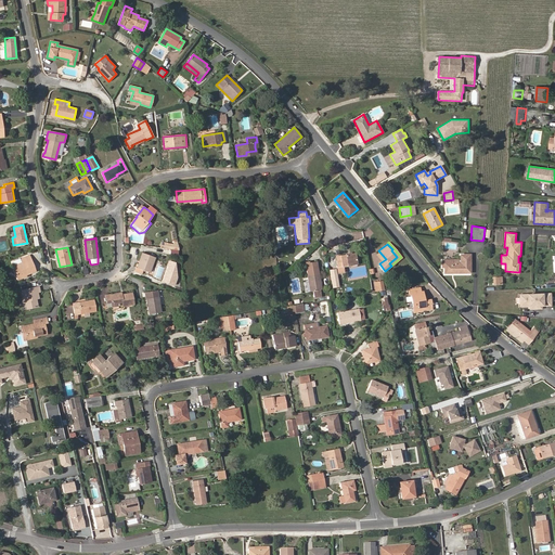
[(298,259),(308,250),(305,247),(295,256),(298,259)]
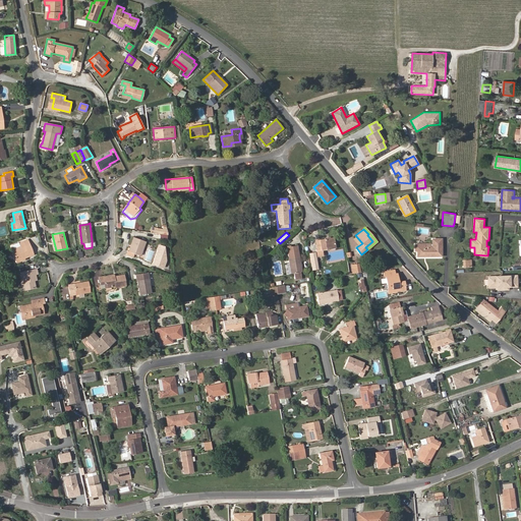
[(140,255),(146,241),(133,237),(128,251),(127,250),(126,254),(132,256),(134,253),(140,255)]
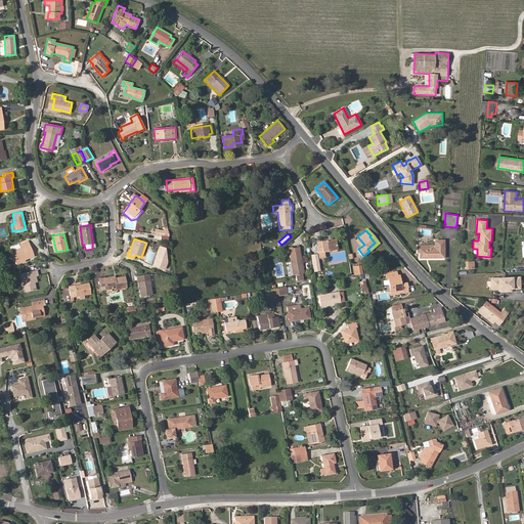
[(337,247),(336,238),(317,243),(318,251),(319,258),(324,257),(323,252),(328,251),(328,248),(337,247)]
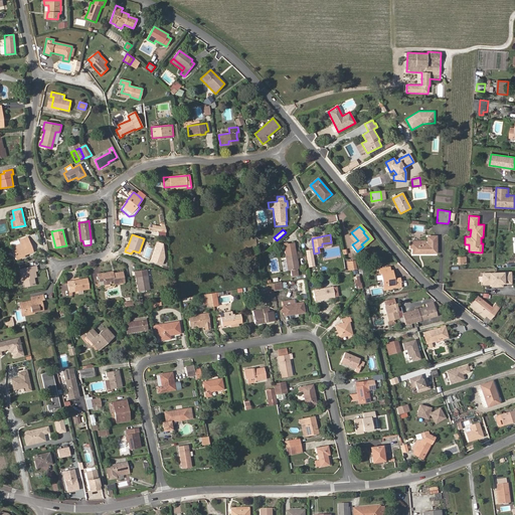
[(438,253),(438,235),(426,235),(426,241),(425,241),(425,240),(410,240),(410,248),(412,248),(412,253),(438,253)]
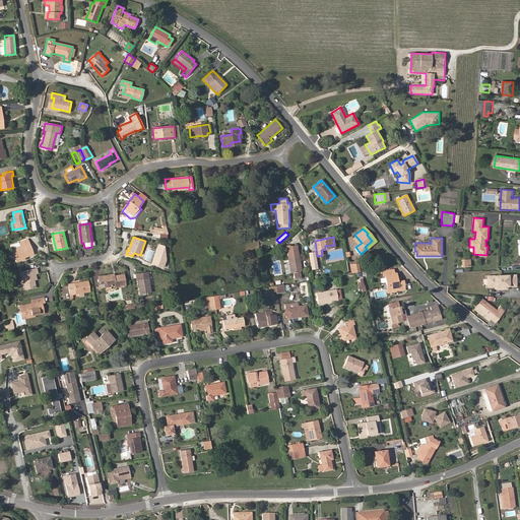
[(34,254),(27,239),(19,243),(20,245),(21,247),(12,250),(17,262),(24,259),(24,258),(34,254)]
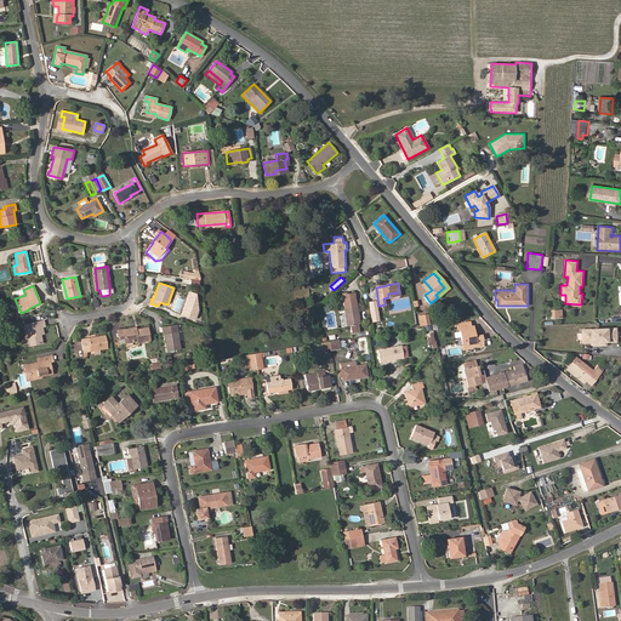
[(360,324),(354,292),(346,295),(346,292),(341,294),(347,326),(351,325),(352,334),(359,332),(358,324),(360,324)]
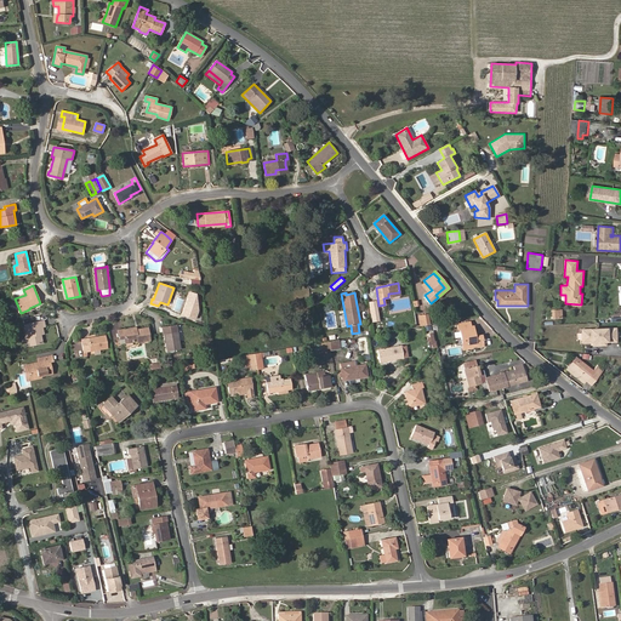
[(429,324),(427,314),(419,317),(421,326),(429,324)]
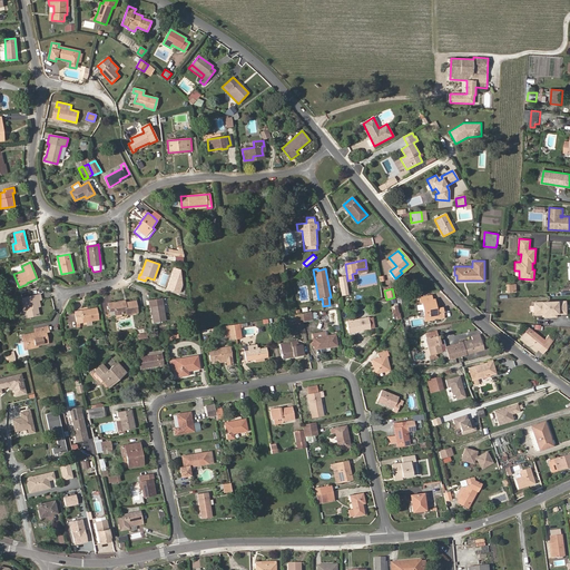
[(39,314),(37,306),(37,304),(39,304),(38,300),(41,300),(40,294),(22,298),(23,306),(22,306),(23,311),(26,310),(28,317),(39,314)]
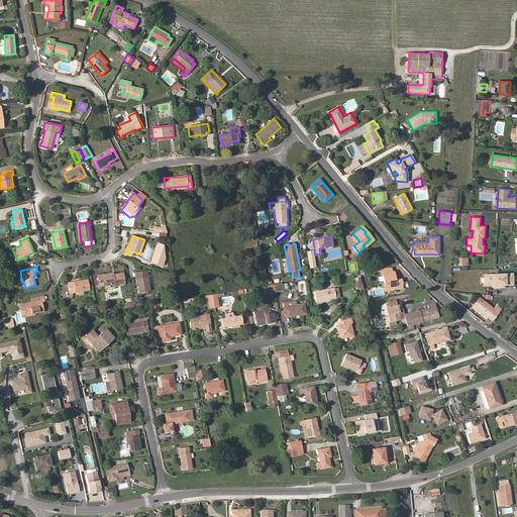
[(402,284),(401,279),(395,280),(394,272),(392,272),(391,268),(381,270),(381,274),(383,274),(385,287),(402,284)]
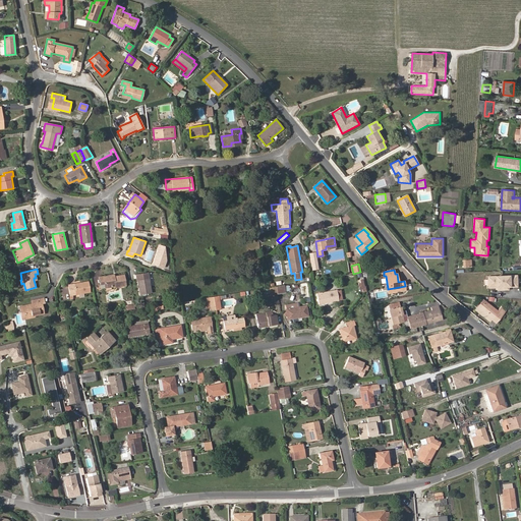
[(152,293),(148,272),(136,274),(139,295),(152,293)]
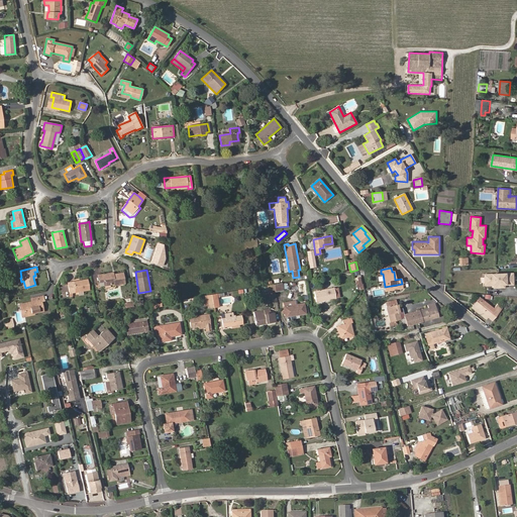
[(113,275),(113,273),(99,275),(100,282),(103,282),(104,286),(110,285),(110,283),(114,282),(114,284),(114,285),(124,283),(123,273),(113,275)]
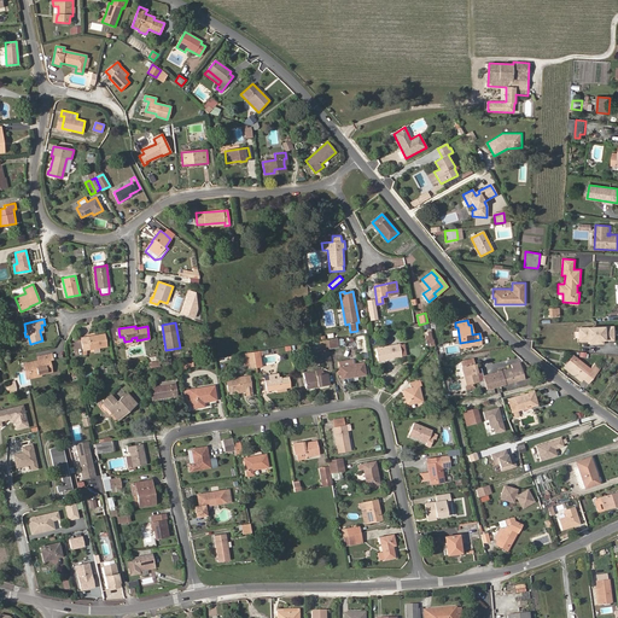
[(596,344),(595,327),(578,328),(579,342),(589,340),(589,344),(596,344)]
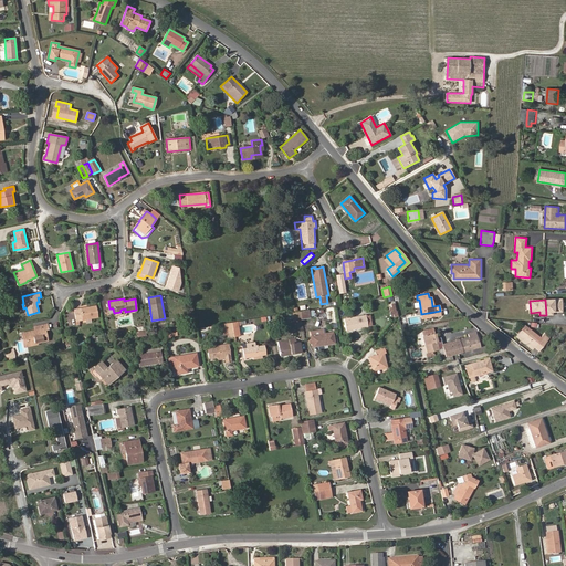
[(562,312),(562,300),(545,300),(546,315),(552,315),(552,312),(562,312)]
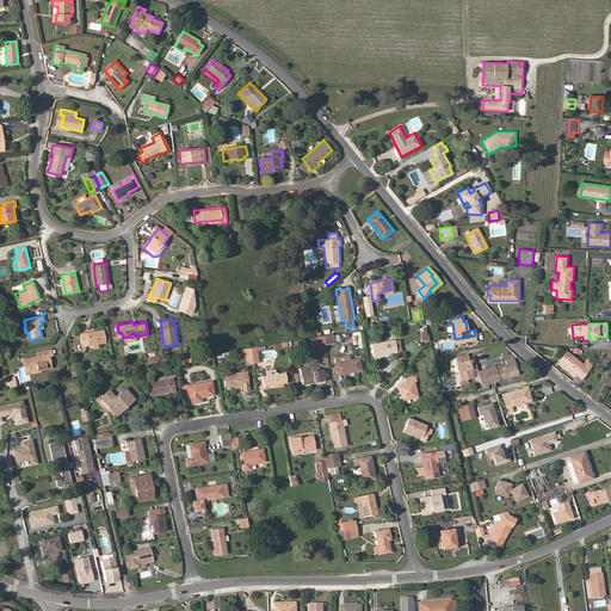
[(105,343),(103,331),(80,334),(82,346),(105,343)]
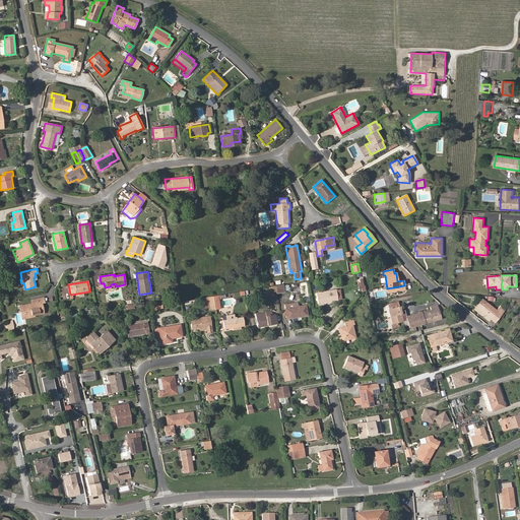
[(284,291),(283,284),(275,285),(276,293),(284,291)]
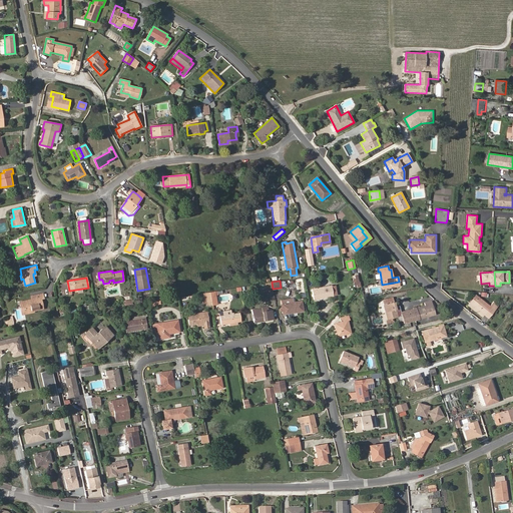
[(332,286),(331,286),(312,289),(314,300),(333,296),(332,286)]
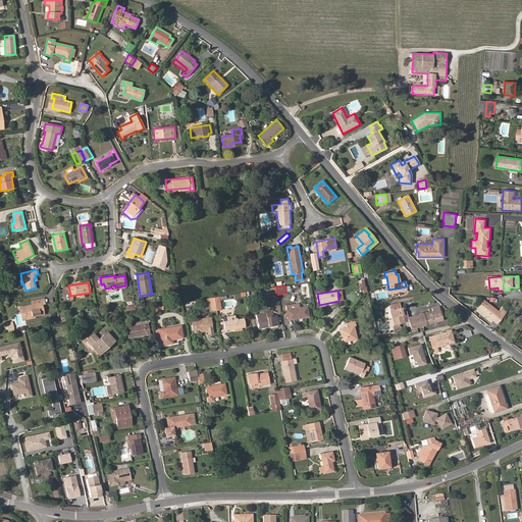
[(216,310),(214,297),(205,299),(207,309),(210,308),(211,311),(216,310)]
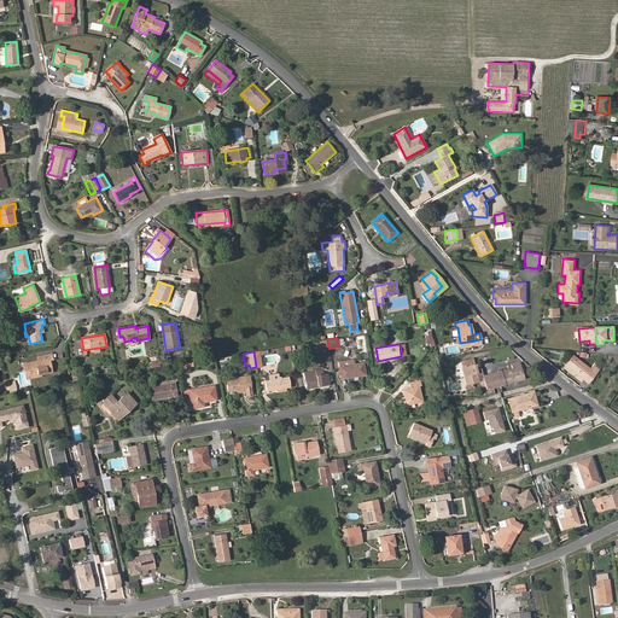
[(52,372),(50,360),(52,359),(51,354),(42,356),(44,361),(29,365),(31,375),(40,374),(52,372)]
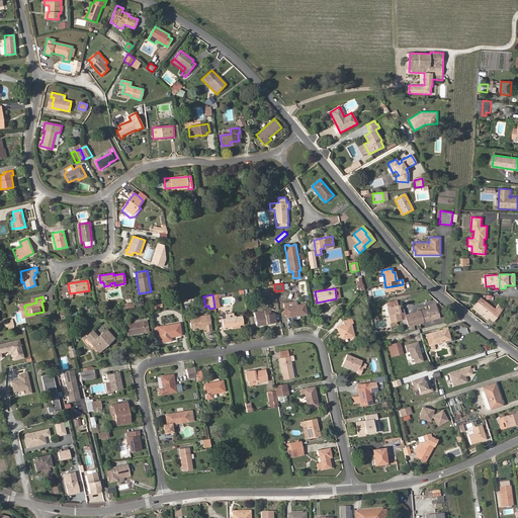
[(494,322),(503,309),(498,305),(495,310),(480,297),(473,306),(489,318),(494,322)]
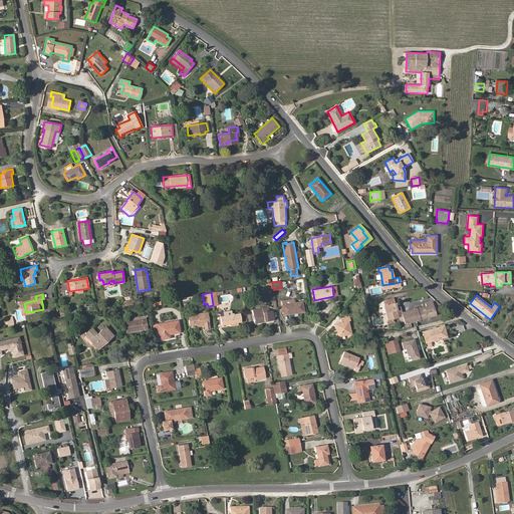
[(24,303),(36,300),(35,296),(31,297),(32,300),(20,302),(23,315),(34,312),(33,311),(26,312),(24,303)]
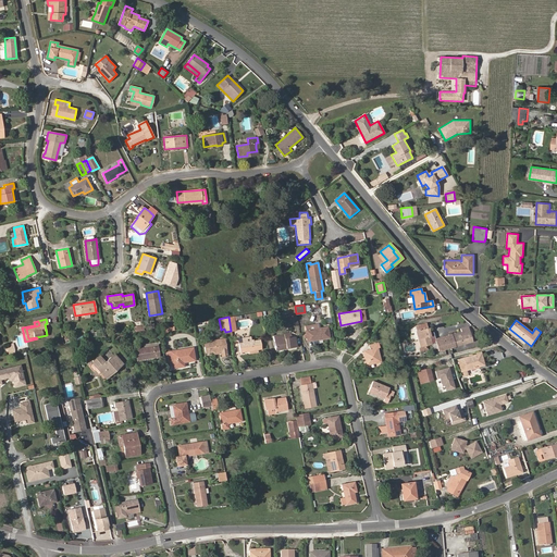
[(330,337),(327,326),(319,329),(318,323),(305,326),(308,342),(330,337)]
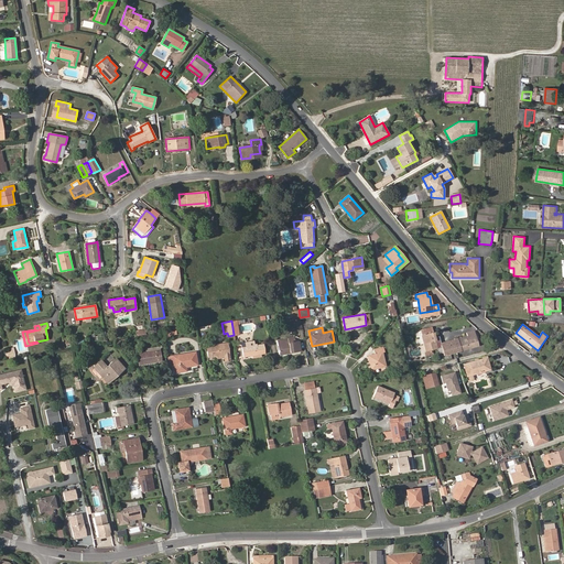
[(436,340),(434,333),(433,333),(432,327),(421,331),(426,351),(425,351),(424,353),(425,356),(426,357),(433,356),(432,353),(431,353),(431,350),(437,348),(435,340),(436,340)]
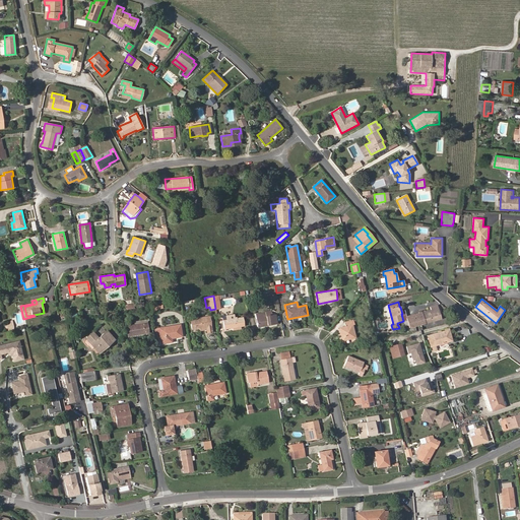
[(409,328),(441,319),(438,305),(430,307),(431,310),(406,316),(409,328)]
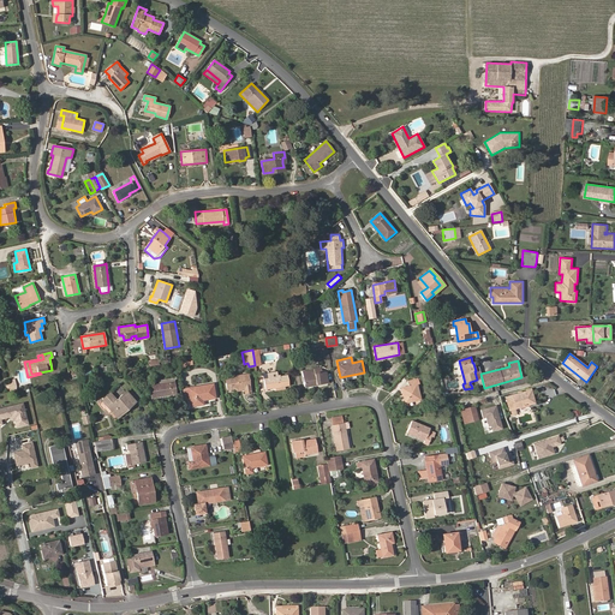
[(580,377),(562,363),(560,365),(579,380),(580,377)]
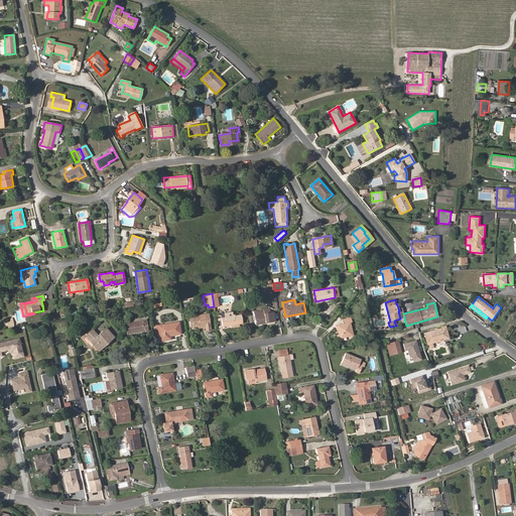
[(274,321),(273,311),(268,312),(261,313),(260,310),(253,311),(255,325),(274,321)]
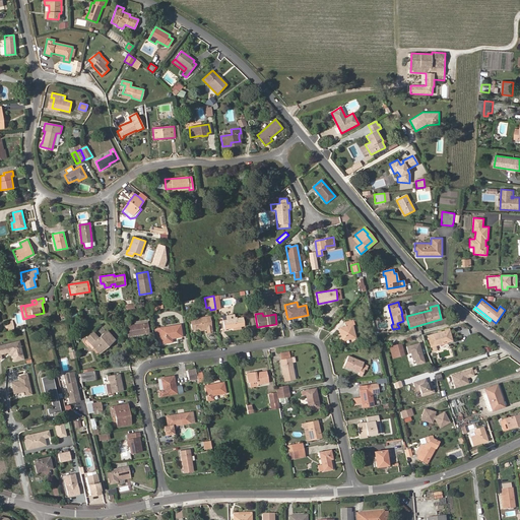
[(244,326),(243,317),(235,318),(234,314),(222,316),(224,329),(233,327),(241,326),(244,326)]
